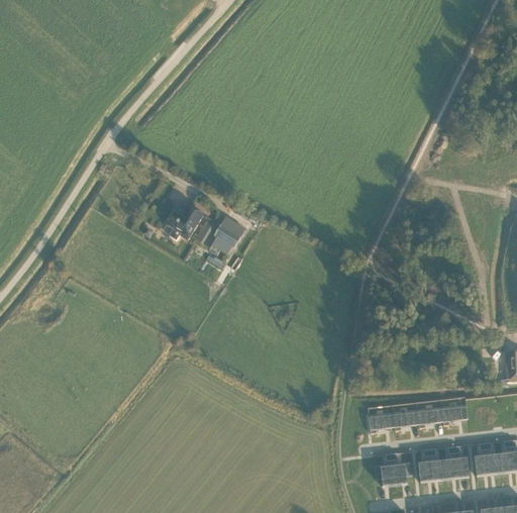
[(180,233),(188,238),(201,218),(204,213),(190,204),(187,209),(183,216),(175,211),(167,223),(173,226),(169,233),(176,238),(180,233)]
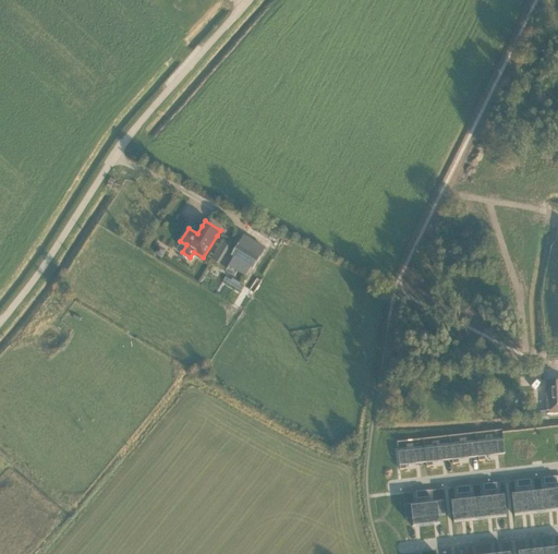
[(231,253),(233,254),(251,264),(253,266),(266,245),(244,232),(231,253)]
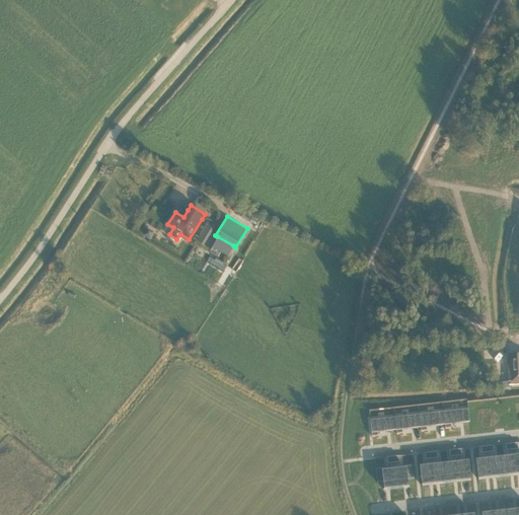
[(216,223),(208,218),(197,237),(204,242),(216,223)]
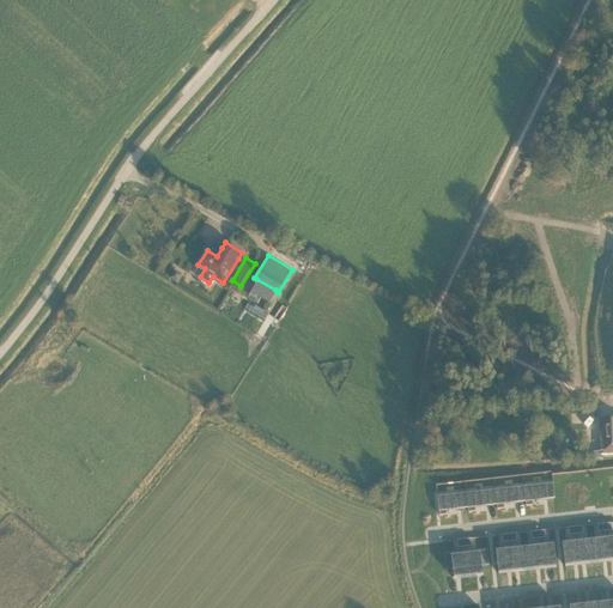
[(177,279),(182,271),(174,267),(170,274),(177,279)]
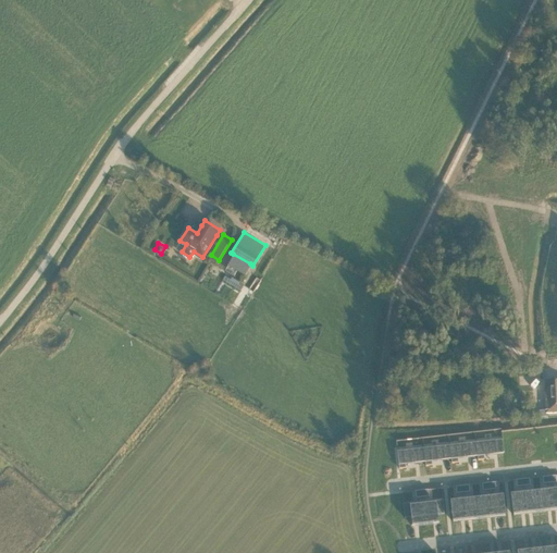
[(250,263),(233,254),(227,261),(245,272),(250,263)]
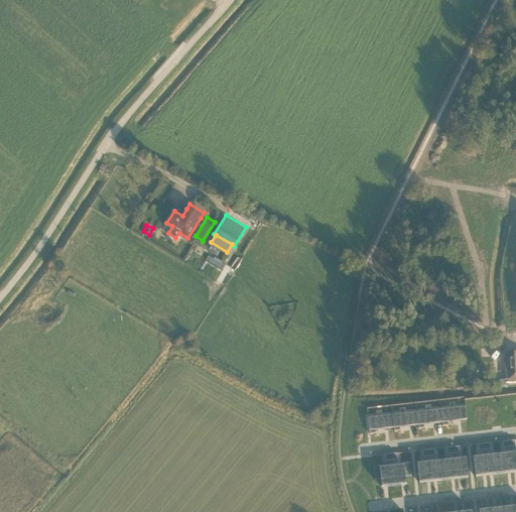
[(515,349),(505,349),(505,357),(504,357),(505,378),(499,378),(500,383),(506,383),(506,380),(515,379),(515,349)]
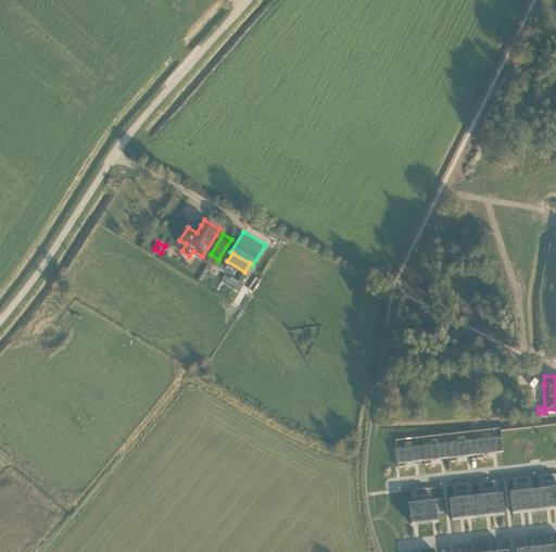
[(501,436),(475,439),(477,452),(483,452),(495,450),(503,450),(501,436)]
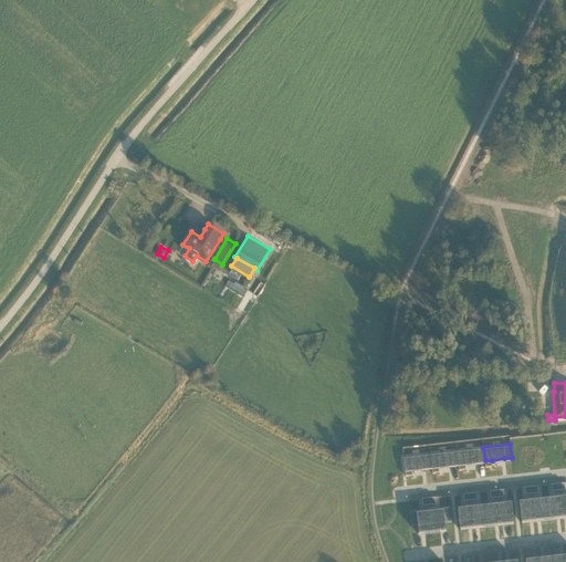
[(485,460),(483,447),(457,450),(458,457),(459,464),(465,462),(478,461),(485,460)]
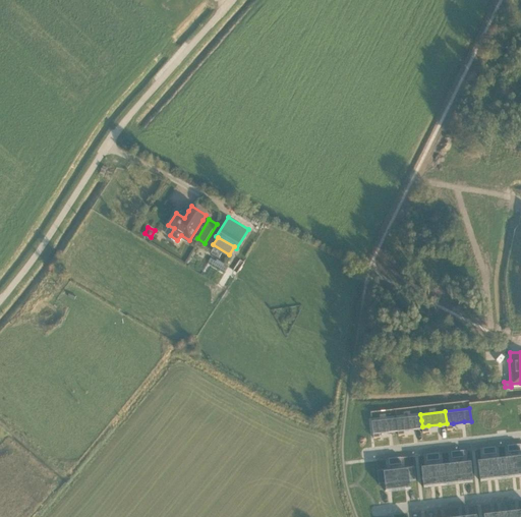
[(421,420),(420,414),(396,416),(398,429),(404,428),(415,427),(422,426),(421,420)]
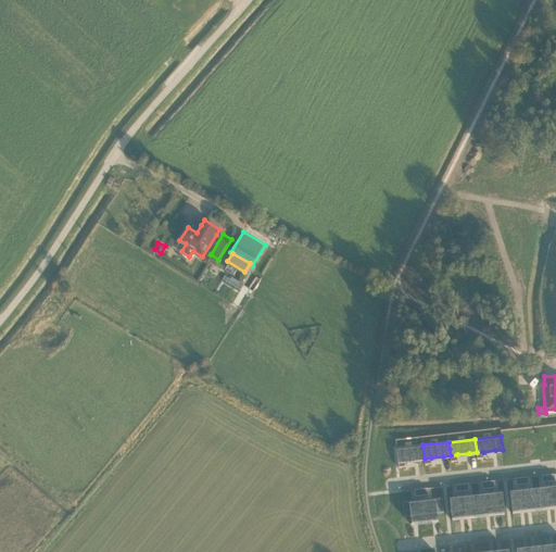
[(425,459),(422,444),(396,448),(397,461),(404,461),(417,459),(425,459)]
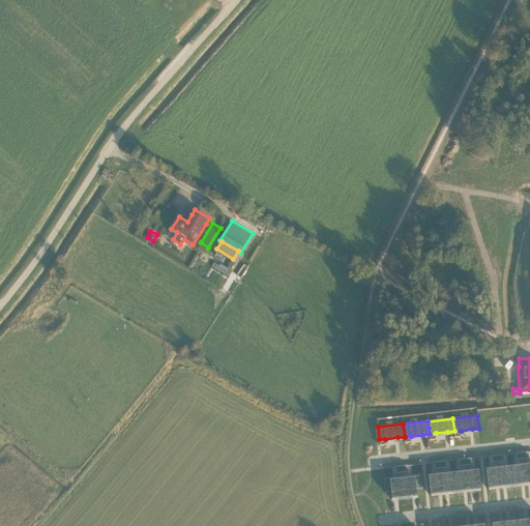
[(526,483),(524,464),(511,465),(513,484),(514,484),(521,484),(524,483),(526,483)]
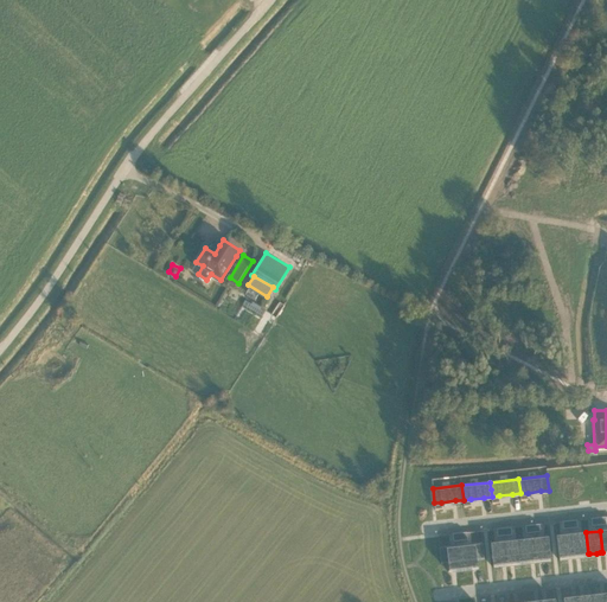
[(588,554),(586,532),(572,533),(574,556),(576,556),(580,555),(587,554),(588,554)]
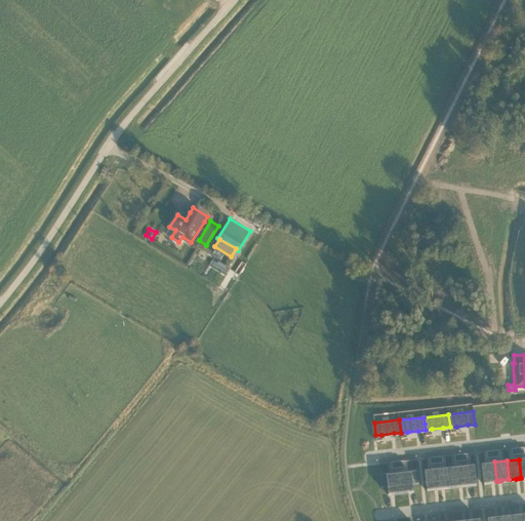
[(496,481),(494,462),(482,464),(484,482),(485,482),(491,481),(494,481),(496,481)]
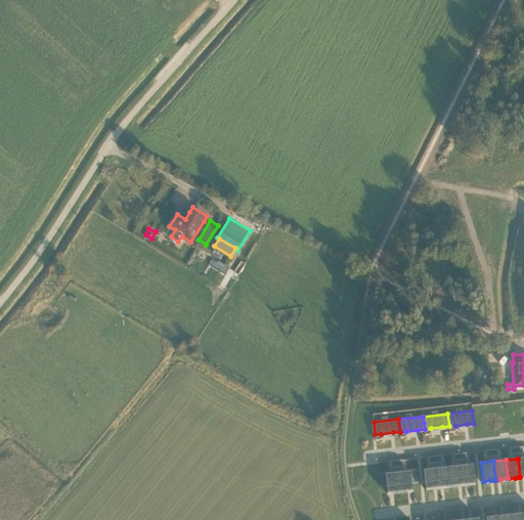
[(474,464),(461,465),(463,483),(465,483),(468,483),(475,482),(476,482),(474,464)]
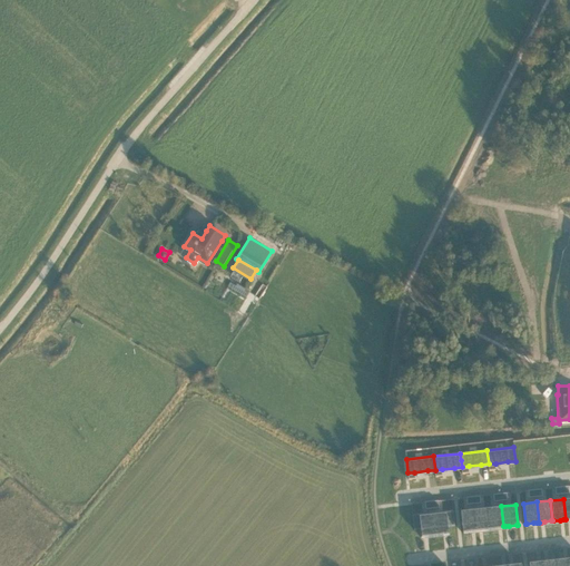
[(503,526),(501,506),(488,507),(490,528),(491,528),(498,527),(501,527),(503,526)]
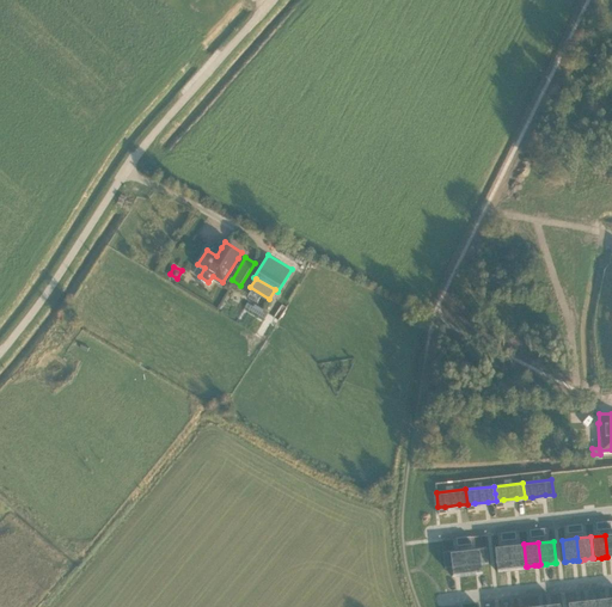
[(526,566),(524,544),(509,546),(512,568),(514,568),(518,566),(525,566),(526,566)]
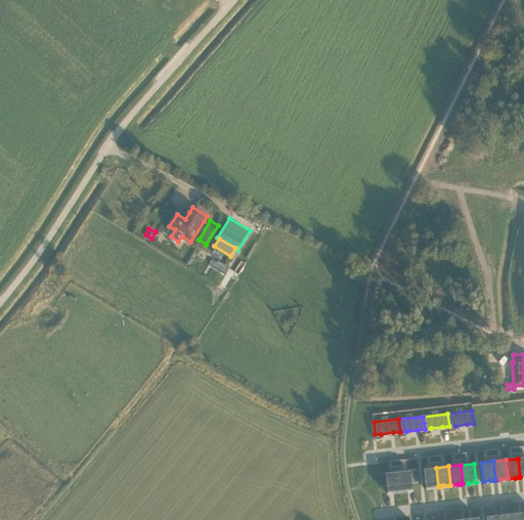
[(410,471),(398,472),(400,490),(407,489),(410,489),(412,489),(411,481),(418,480),(417,468),(410,469),(410,471)]
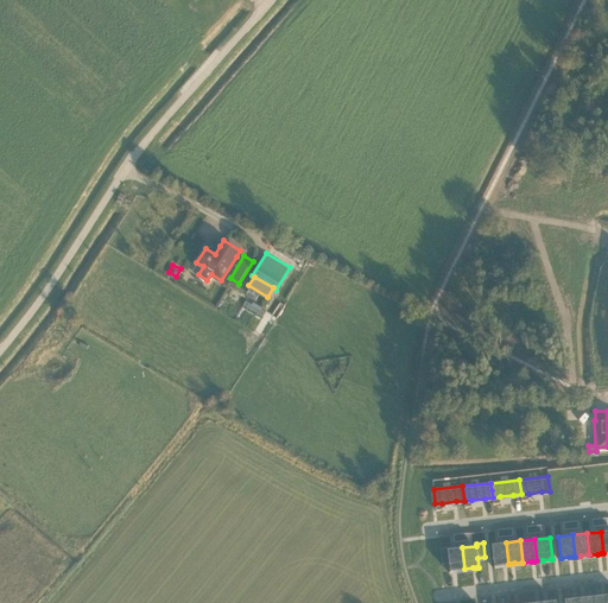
[(508,564),(506,543),(492,544),(494,565),(495,565),(502,565),(506,564),(508,564)]
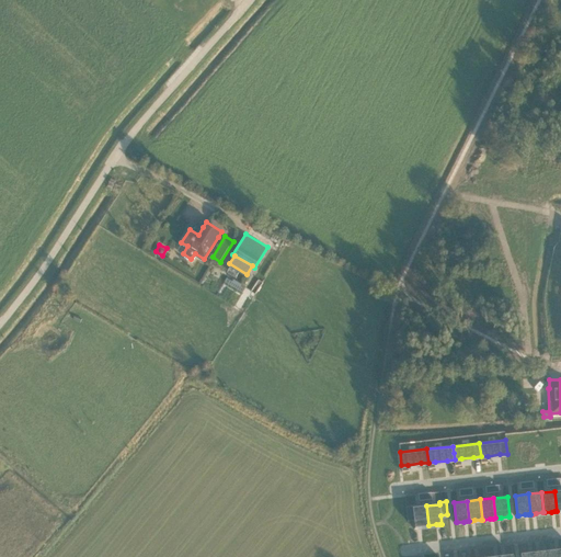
[(428,525),(426,506),(413,507),(413,504),(407,506),(408,519),(414,519),(415,527),(418,526),(421,526),(428,525)]
